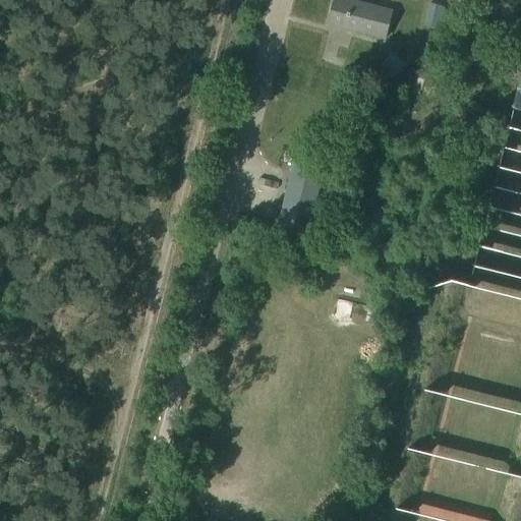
[(347,0),(334,0),(329,25),(385,40),(392,11),(390,11),(389,15),(380,13),(381,8),(347,0)]
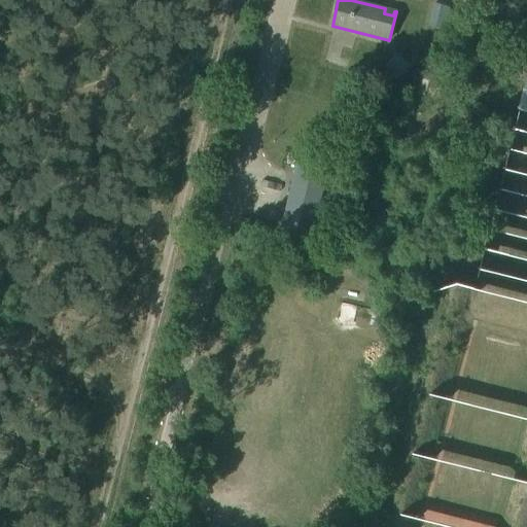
[(448,8),(437,6),(432,27),(443,29),(448,8)]
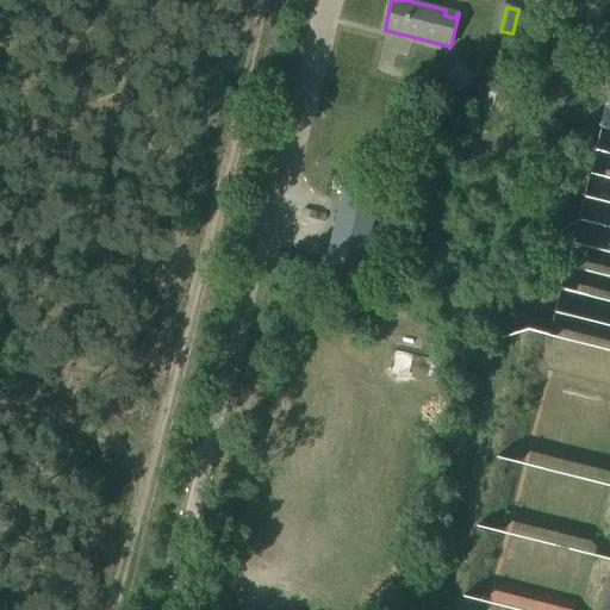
[(459,62),(444,81),(461,93),(475,74),(459,62)]
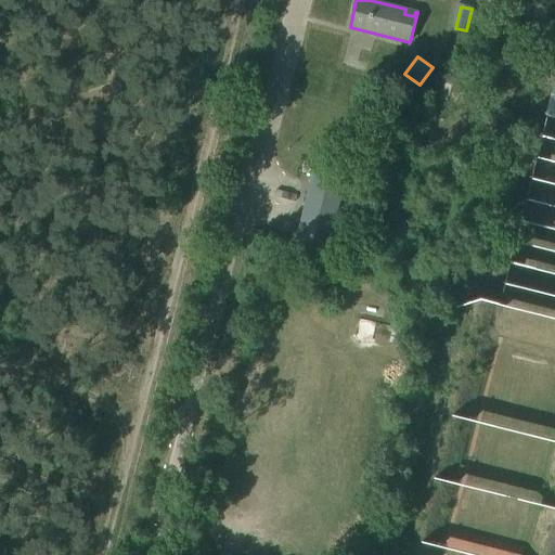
[(554,298),(554,67),(546,66),(499,287),(554,298)]
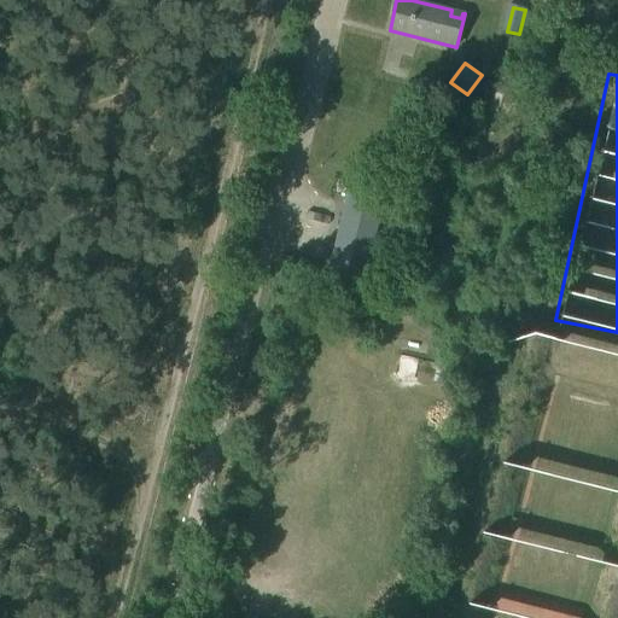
[(365,279),(385,199),(350,190),(330,269),(365,279)]
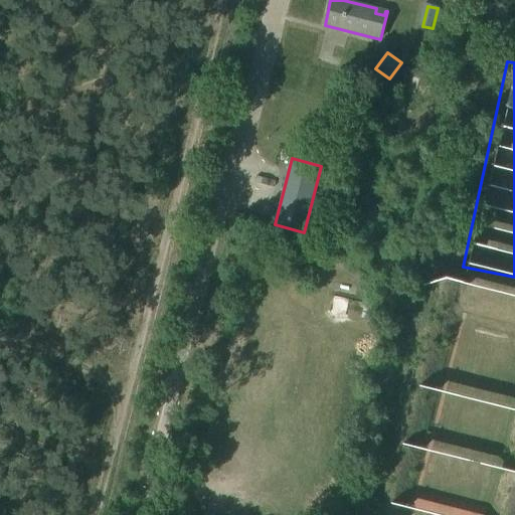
[(331,295),(328,315),(347,318),(350,298),(331,295)]
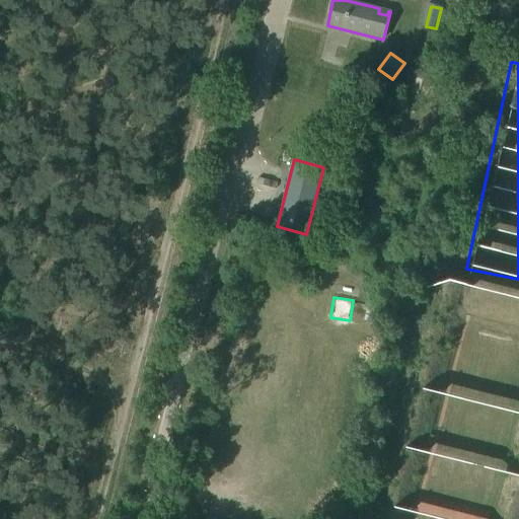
[(417,494),(412,511),(439,518),(487,518),(489,514),(417,494)]
